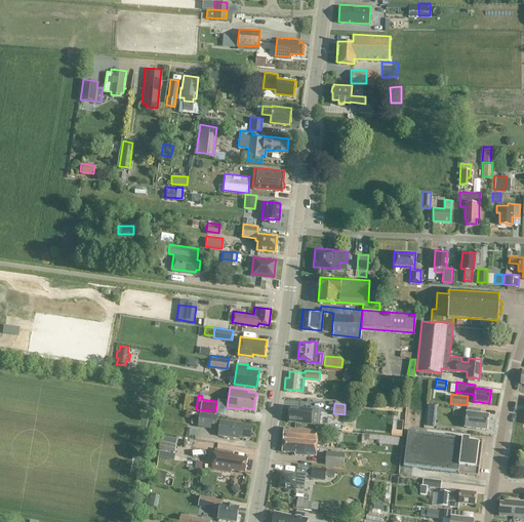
[(288,405),(287,419),(310,423),(319,424),(320,406),(311,405),(310,407),(288,405)]
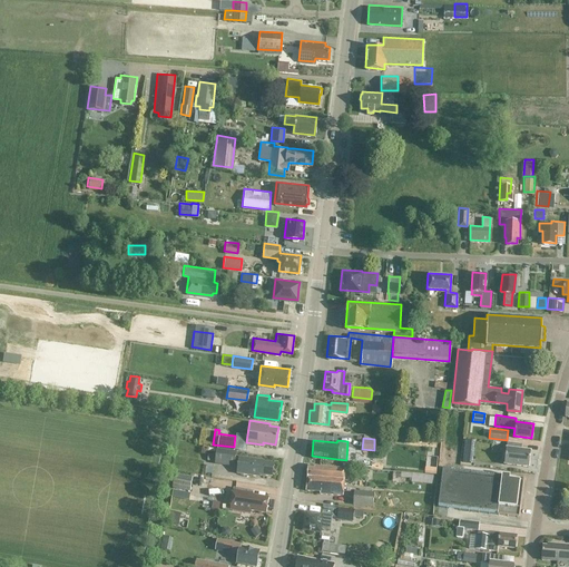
[(503,462),(528,465),(530,449),(520,448),(521,441),(507,440),(503,462)]
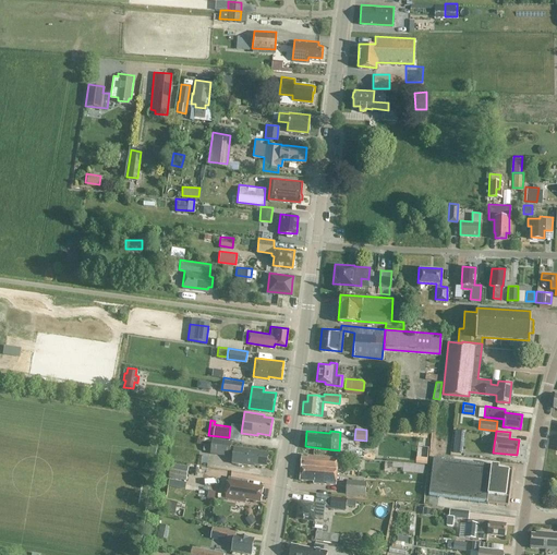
[(449,449),(451,434),(438,433),(437,448),(449,449)]
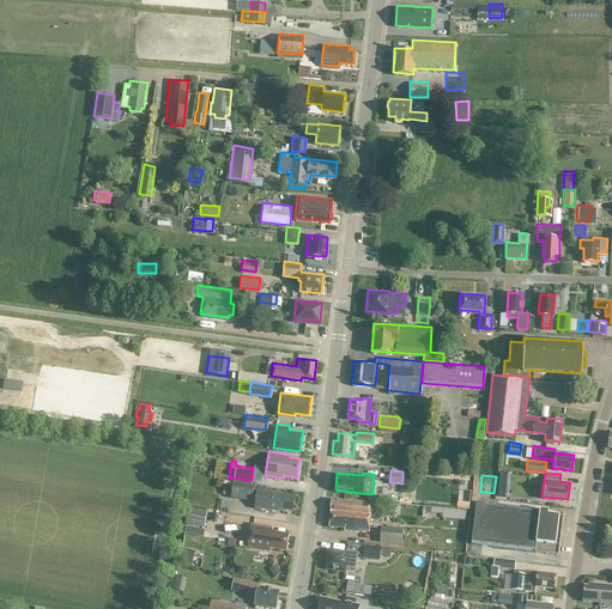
[(231,487),(230,493),(230,495),(252,499),(254,482),(223,479),(223,482),(232,483),(231,487)]
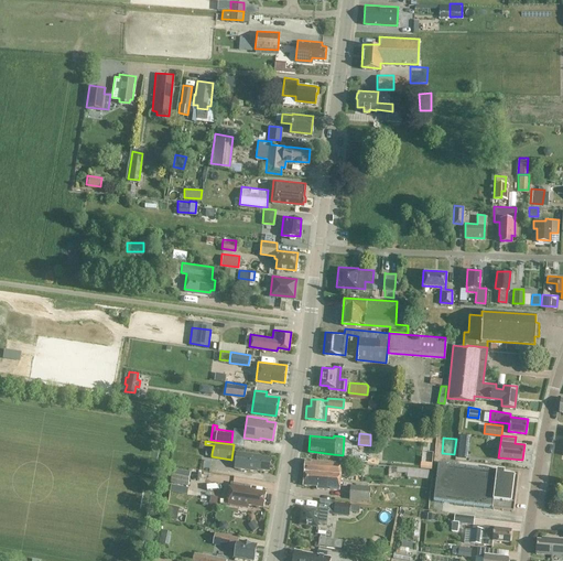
[(456,454),(466,455),(467,448),(457,446),(456,454)]
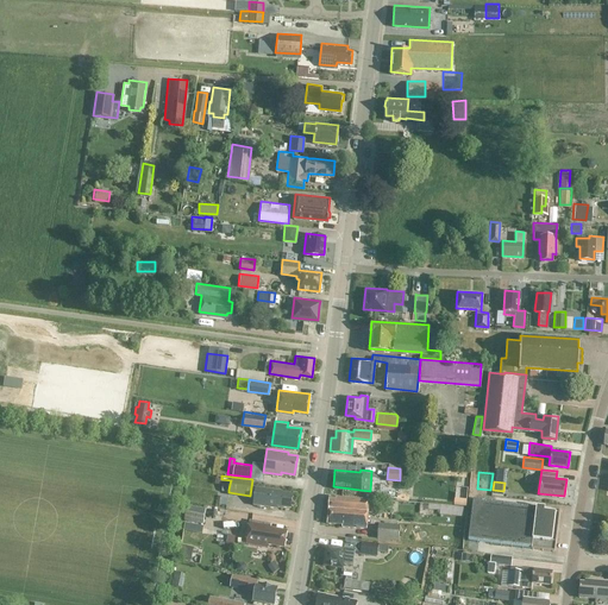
[(276,504),(289,505),(292,492),(282,491),(282,490),(255,486),(252,503),(276,506),(276,504)]
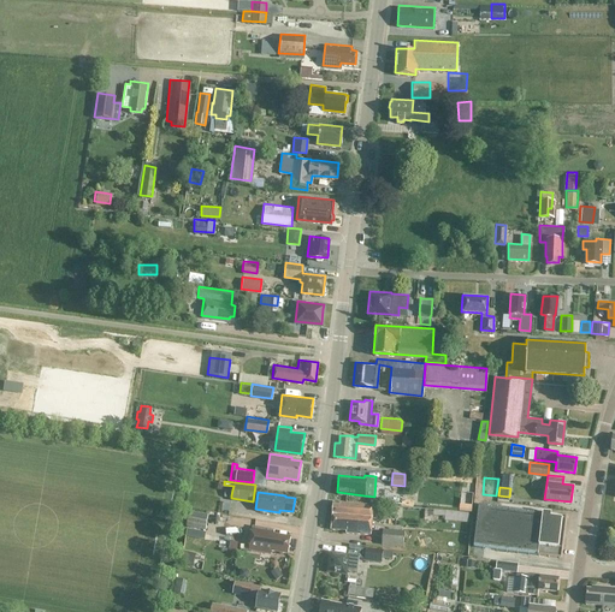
[(372,517),(373,503),(332,500),(331,514),(372,517)]
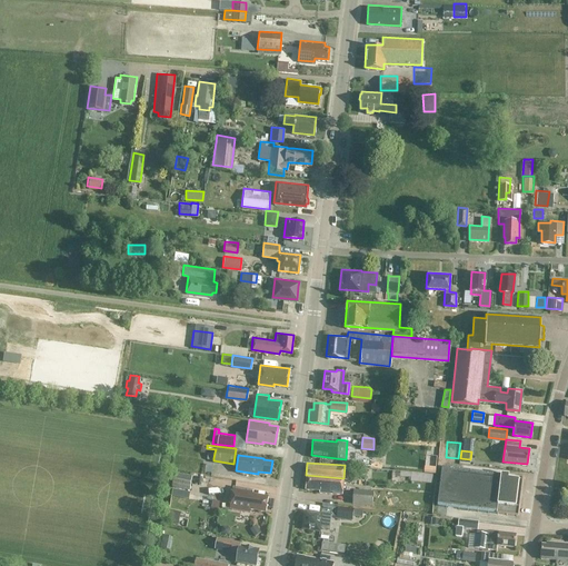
[(514,474),(441,464),(436,504),(517,514),(522,474),(521,474),(521,477),(514,477),(514,474)]
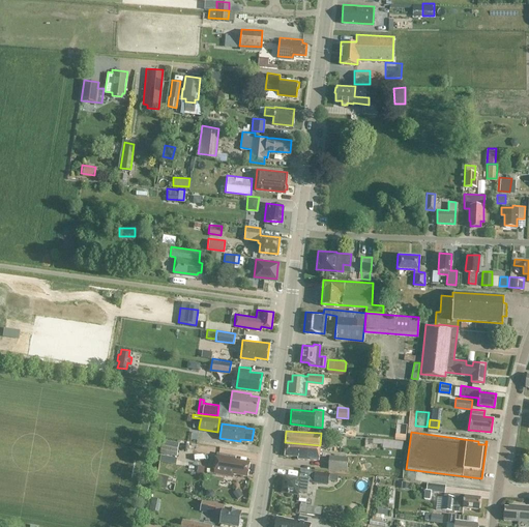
[(178,441),(162,438),(159,451),(176,454),(178,441)]
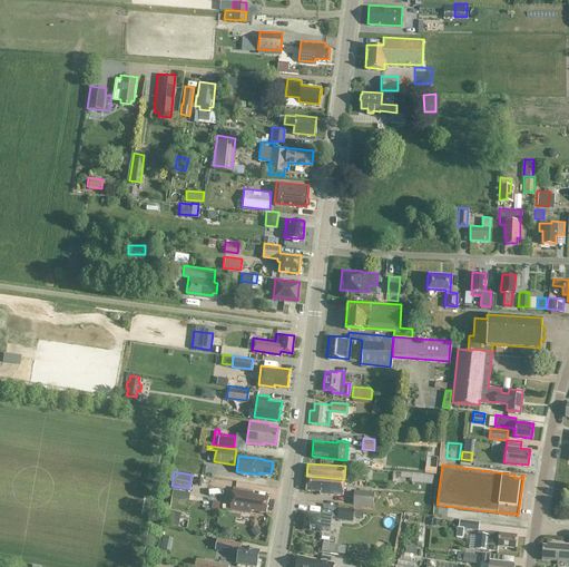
[(343,494),(344,479),(306,476),(305,488),(320,489),(320,491),(343,494)]
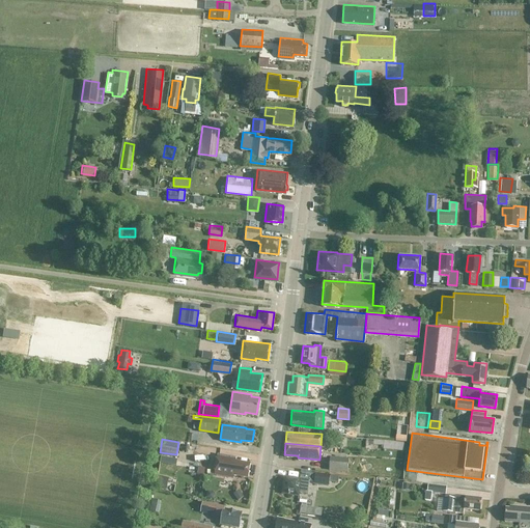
[(235,455),(217,452),(214,472),(232,475),(232,473),(247,476),(250,461),(234,459),(235,455)]
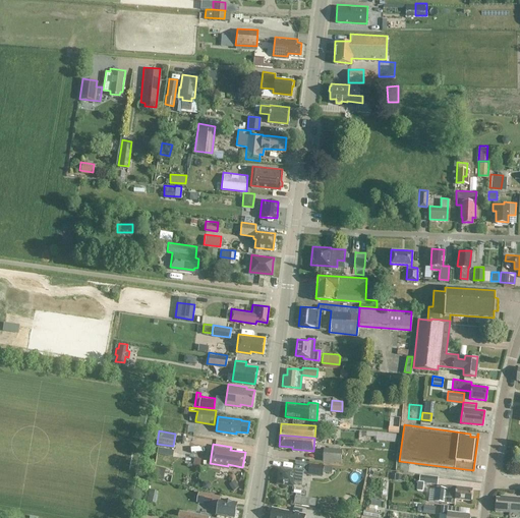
[(341,448),(323,446),(322,460),(340,461),(341,448)]
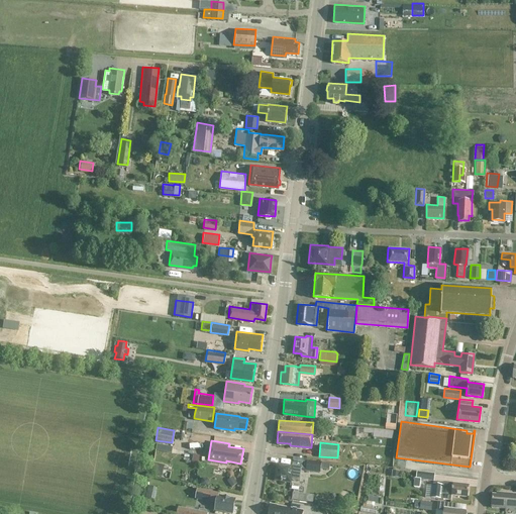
[(320,466),(328,468),(329,461),(306,457),(305,469),(319,471),(320,466)]
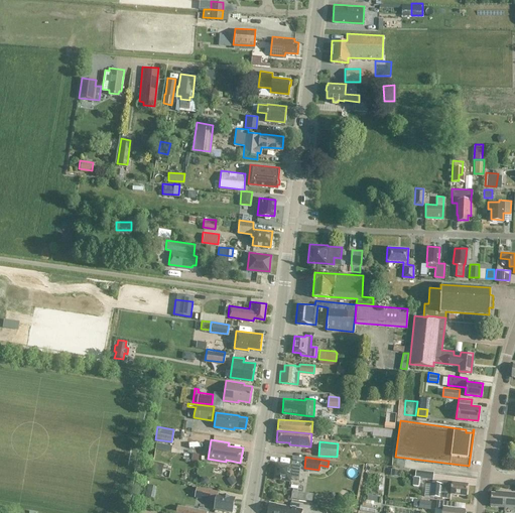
[(160,473),(163,463),(151,460),(149,470),(160,473)]
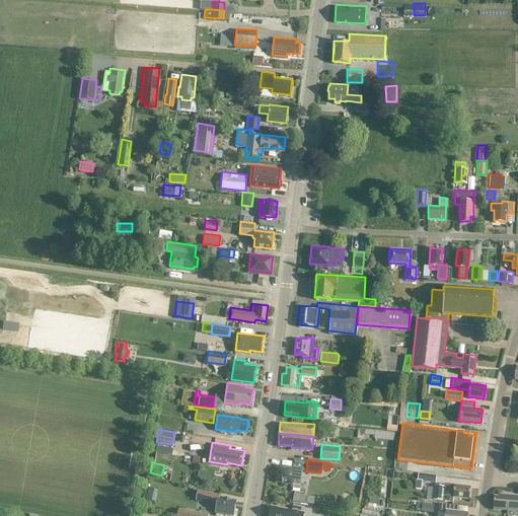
[(302,465),(293,464),(292,466),(277,464),(275,480),(291,483),(291,480),(300,481),(302,465)]
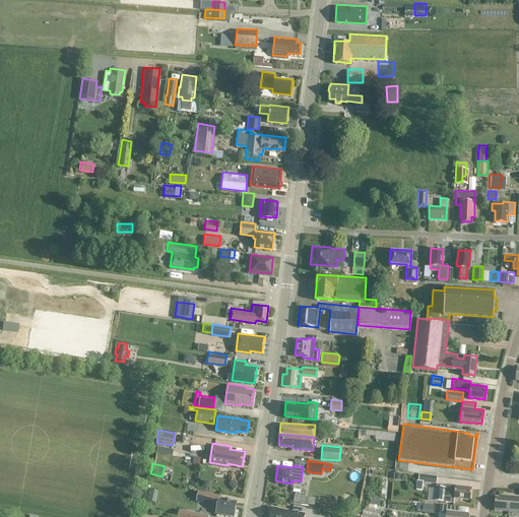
[(416,478),(415,489),(422,489),(423,480),(435,482),(436,474),(418,472),(417,478),(416,478)]
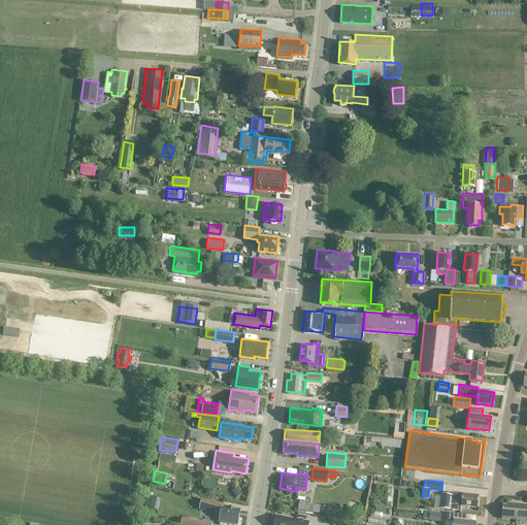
[(232,490),(235,495),(241,491),(238,487),(232,490)]
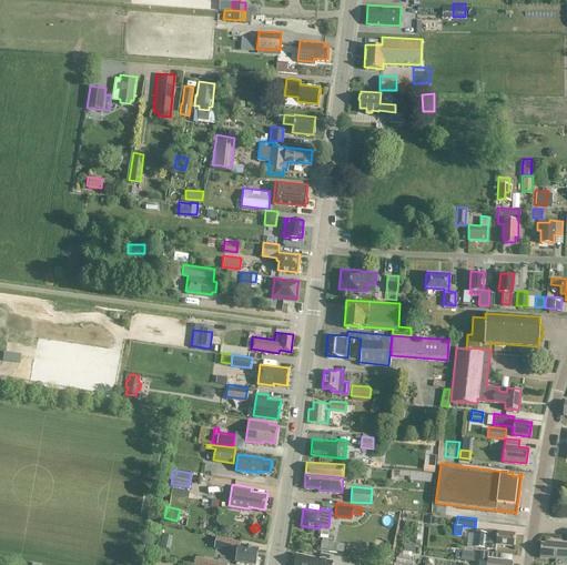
[(495,543),(513,544),(515,532),(497,530),(496,531),(490,530),(490,532),(475,530),(473,545),(495,547),(495,543)]
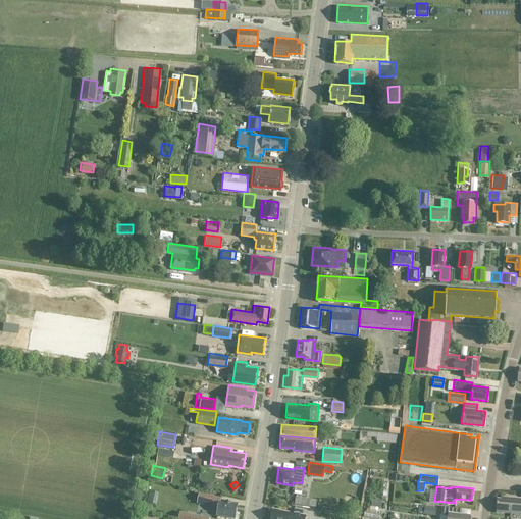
[(198,491),(196,502),(217,506),(216,513),(233,516),(233,514),(236,514),(236,511),(235,510),(236,503),(236,502),(232,501),(232,502),(219,500),(220,496),(198,491)]
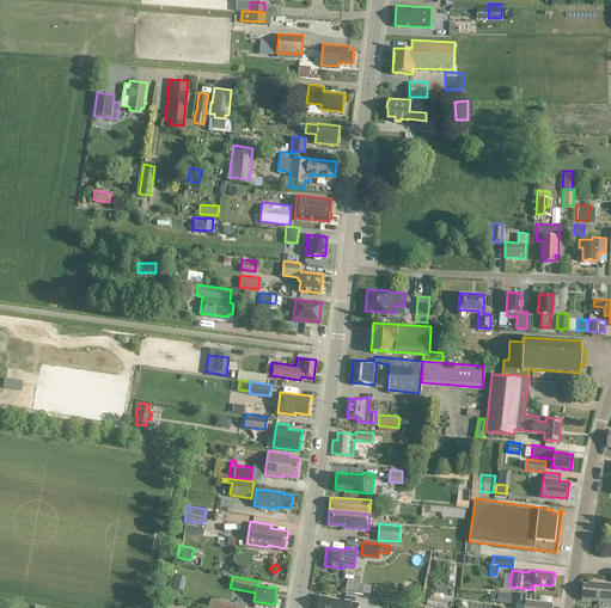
[(597,602),(610,602),(610,582),(587,581),(587,583),(582,583),(581,597),(597,600),(597,602)]
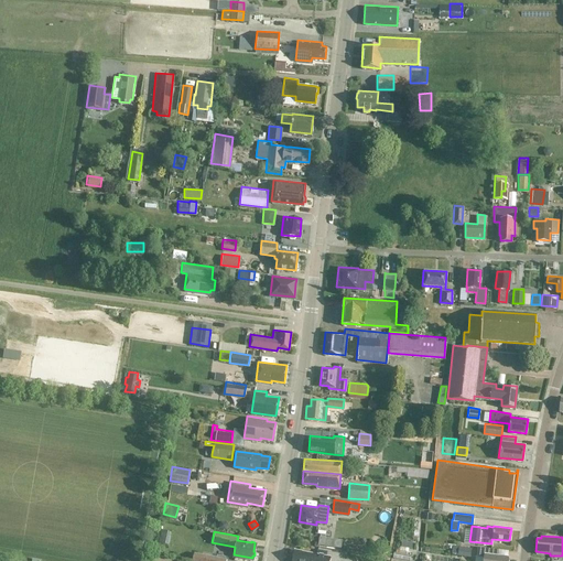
[(389,549),(382,539),(374,545),(379,554),(389,549)]
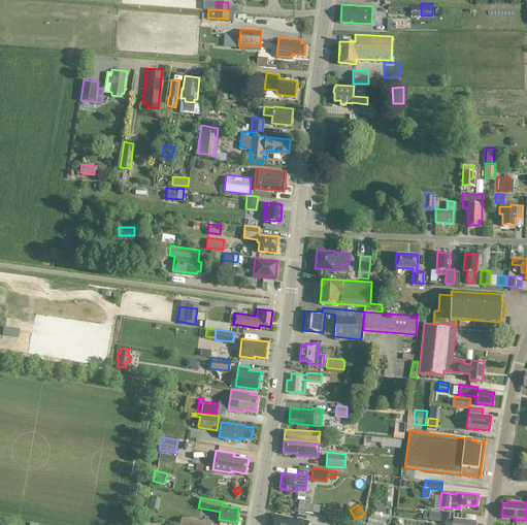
[(440,512),(430,510),(429,518),(439,519),(440,512)]
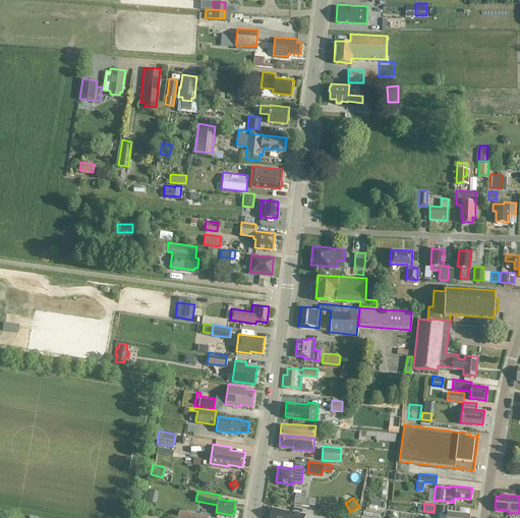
[(459,506),(440,504),(439,512),(447,513),(446,517),(467,517),(468,513),(458,512),(459,506)]
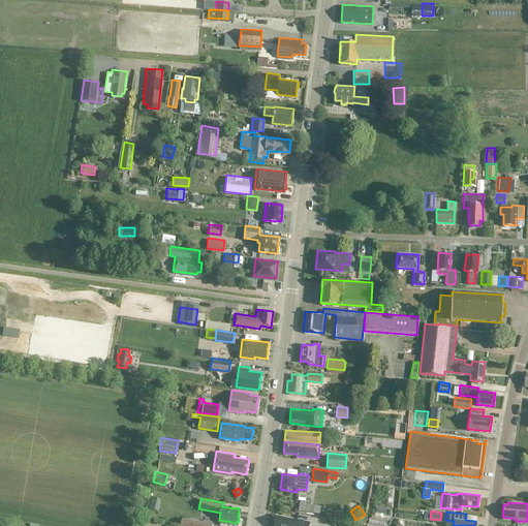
[(308,525),(309,521),(293,518),(276,515),(273,525),(308,525)]
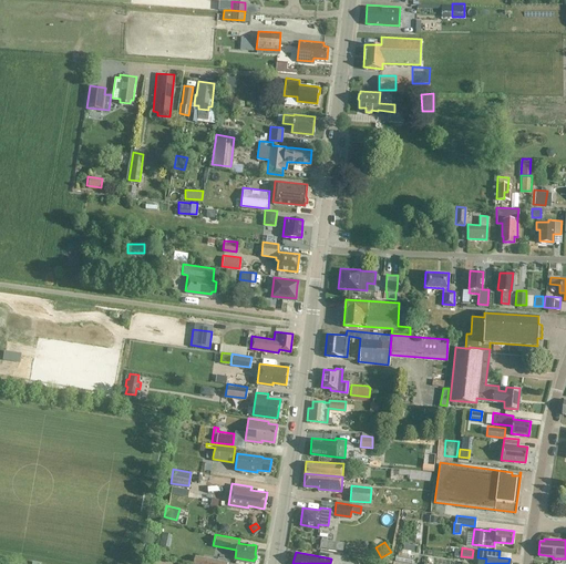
[(194,554),(193,563),(194,563),(226,563),(228,561),(214,559),(194,554)]
